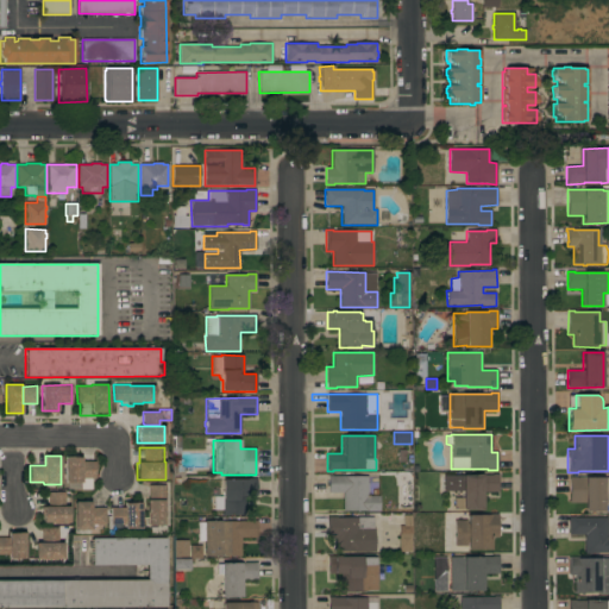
[(95,460),(95,479),(90,479),(90,489),(79,489),(74,489),(74,483),(66,483),(66,456),(82,456),(82,460),(95,460)]
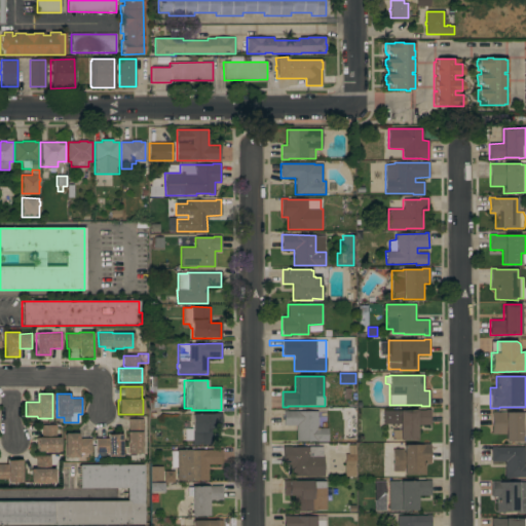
[(296,425),(283,425),(283,410),(287,410),(287,411),(297,411),(309,411),(312,411),(312,412),(317,412),(317,428),(328,428),(328,442),(296,442),(296,425)]
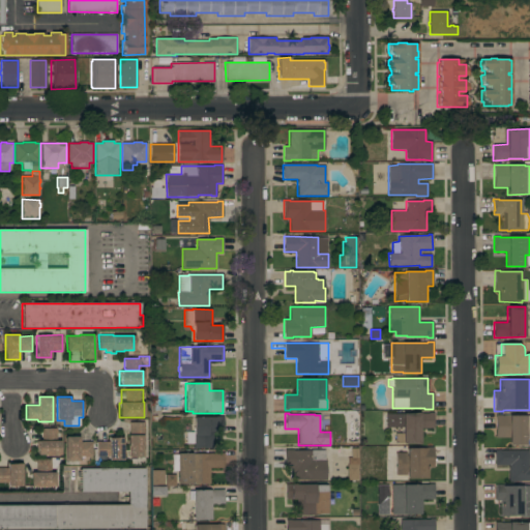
[(434,429),(420,429),(420,444),(414,444),(403,444),(403,443),(395,443),(395,434),(403,433),(403,428),(386,428),(386,414),(434,413),(434,429)]
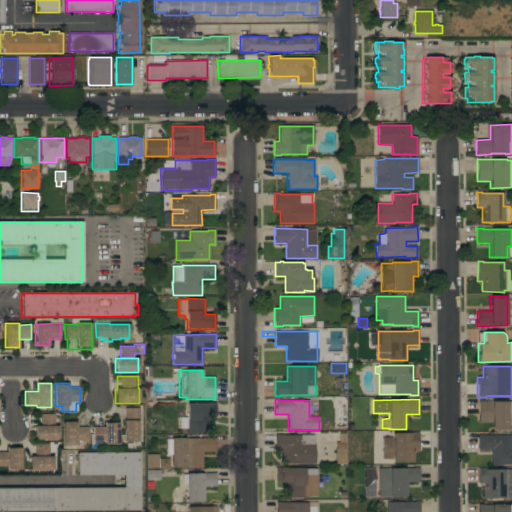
[(511,430),(492,430),(492,423),(478,423),(478,401),(484,401),(484,402),(511,402),(511,430)]
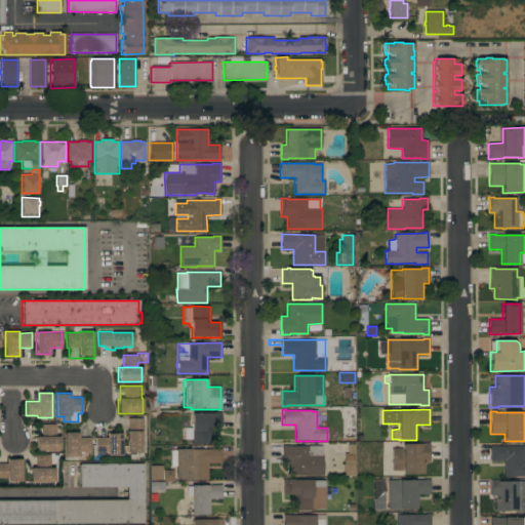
[(192,413),(213,413),(221,413),(221,428),(211,428),(211,444),(192,444),(192,413)]
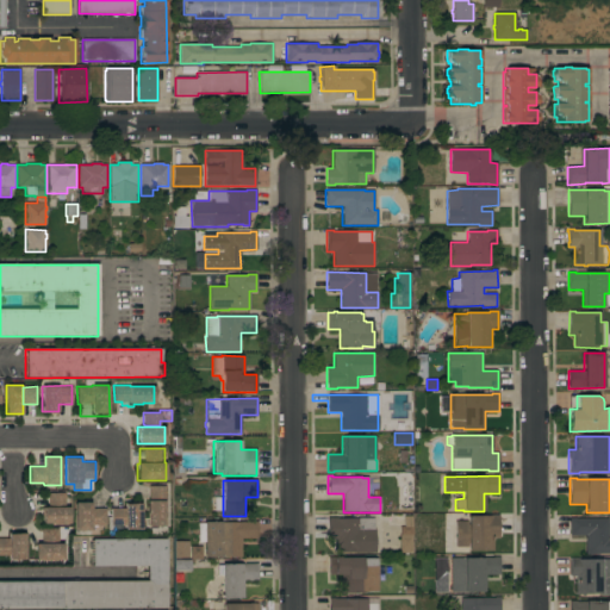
[(45,493),(66,493),(66,508),(69,508),(69,524),(43,524),(43,506),(45,506),(45,493)]
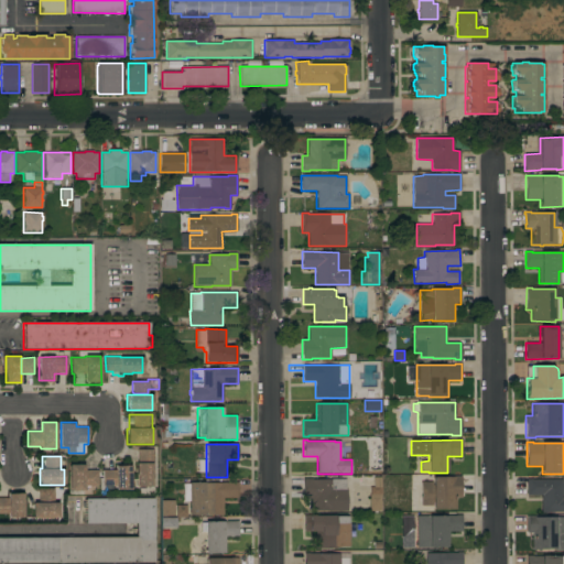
[(136,463),(151,463),(151,488),(136,487),(136,463)]
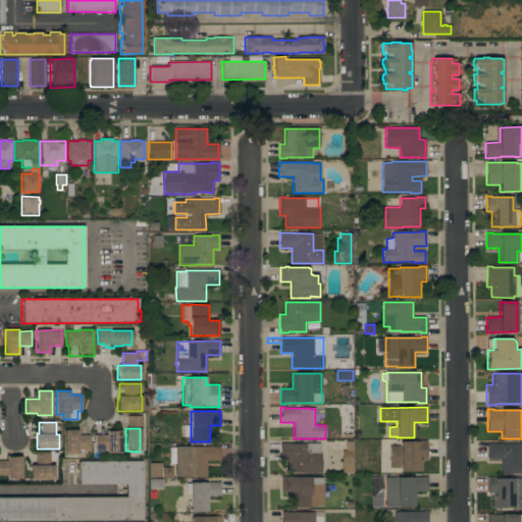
[(63,429),(77,429),(77,435),(91,435),(91,450),(77,450),(77,455),(63,455),(63,429)]
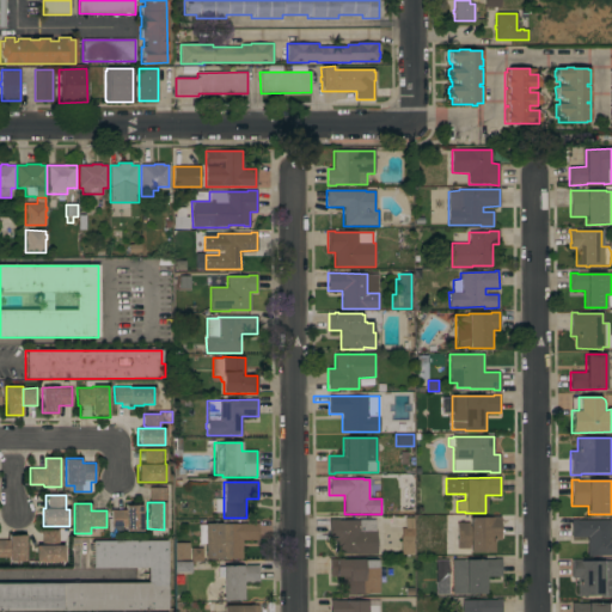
[(111,509),(126,509),(126,505),(141,505),(142,531),(126,532),(126,528),(112,528),(111,509)]
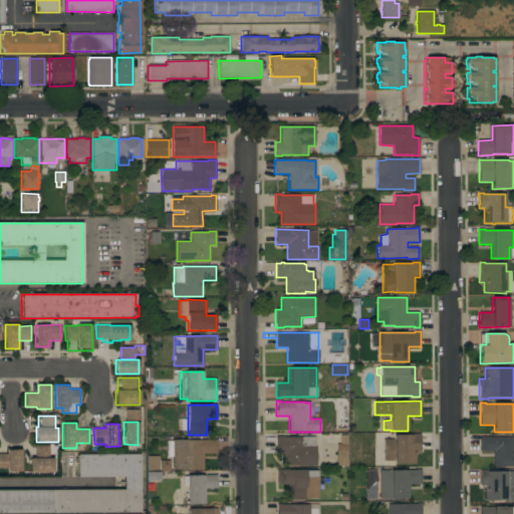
[(395,439),(395,435),(414,435),(414,434),(420,434),(420,454),(416,454),(416,465),(394,465),(394,462),(377,462),(377,439),(395,439)]
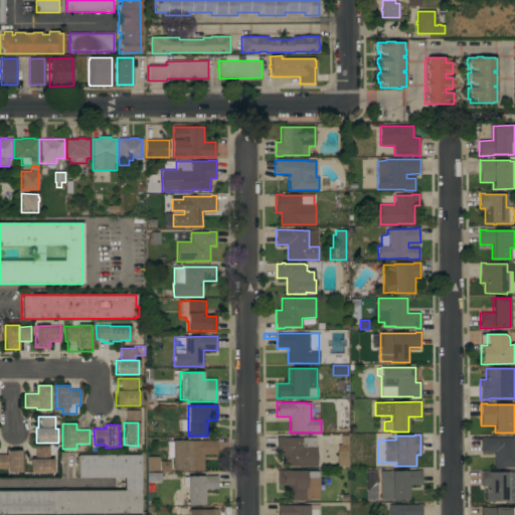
[(283,467),(283,456),(277,456),(277,438),(285,437),(285,438),(302,438),(316,438),(316,447),(317,447),(317,467),(283,467)]
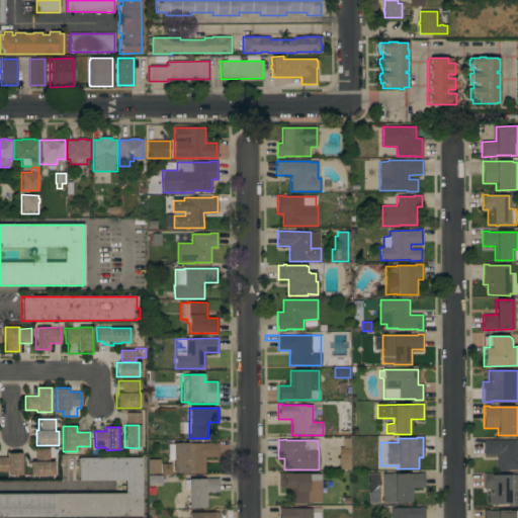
[(517,470),(498,470),(498,455),(484,455),(484,440),(489,440),(517,440),(517,457),(517,470)]
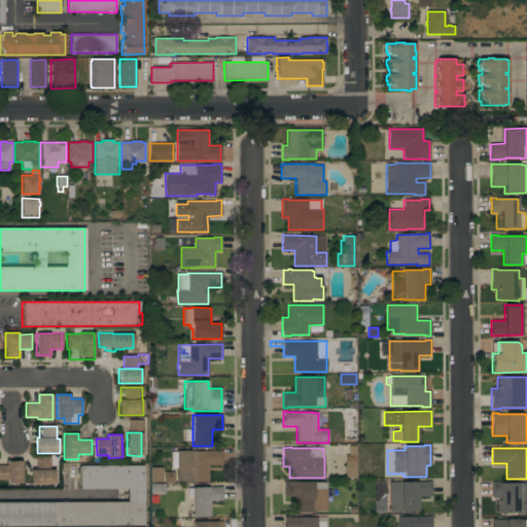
[(191,482),(176,482),(176,468),(171,468),(171,452),(222,451),(222,465),(208,465),(209,481),(191,482)]
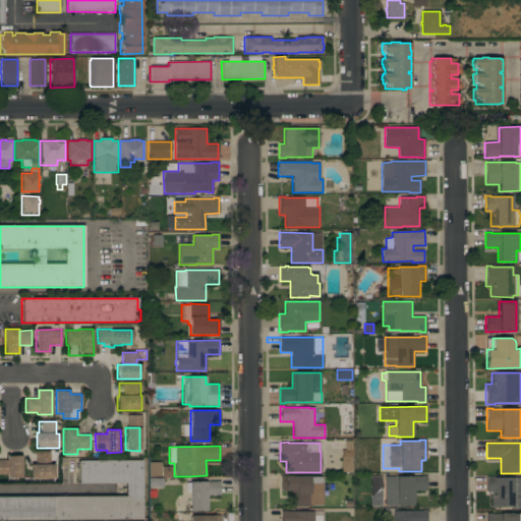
[(30,464),(36,464),(36,451),(50,451),(50,464),(54,464),(55,479),(31,480),(30,464)]
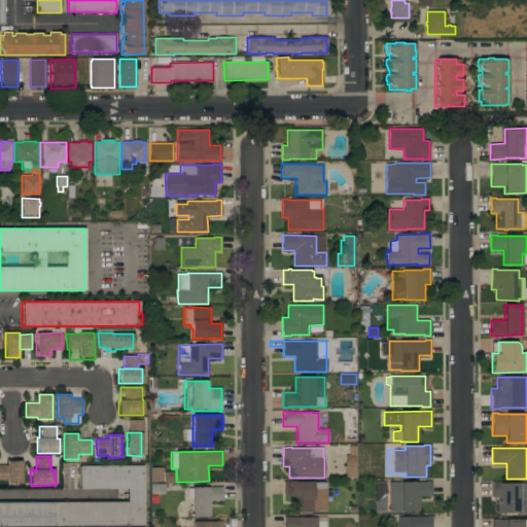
[(0,464),(7,464),(7,460),(22,460),(22,484),(6,484),(6,483),(0,483),(0,464)]
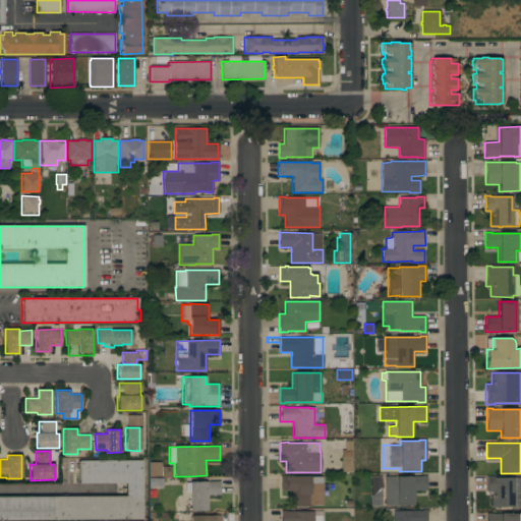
[(352,457),(352,471),(341,471),(341,456),(352,457)]
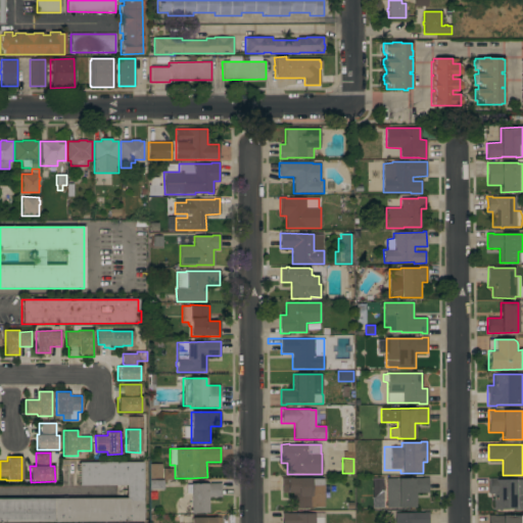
[(0,498),(126,498),(126,485),(79,485),(79,463),(142,462),(143,521),(0,521),(0,498)]
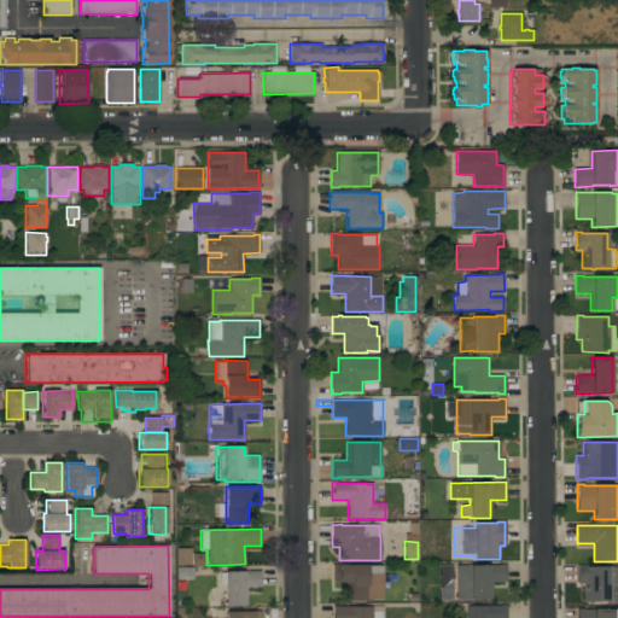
[(506,582),(493,582),(491,600),(470,600),(470,599),(461,599),(461,581),(460,581),(460,575),(461,575),(461,569),(460,569),(461,566),(487,566),(488,565),(500,565),(500,564),(507,564),(506,582)]
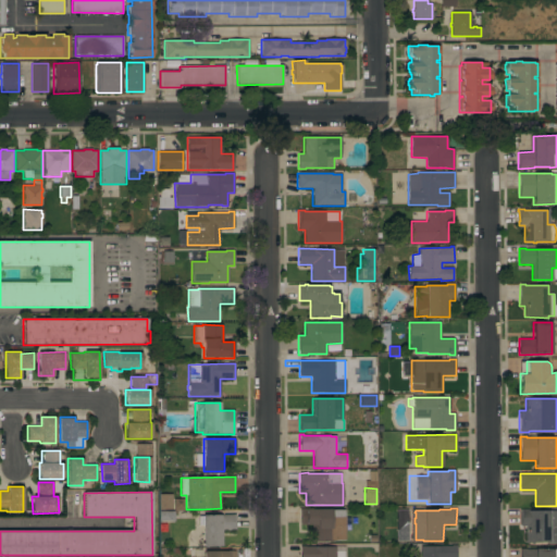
[(345,540),(332,540),(332,542),(311,542),(311,525),(300,525),(300,510),(345,509),(345,540)]
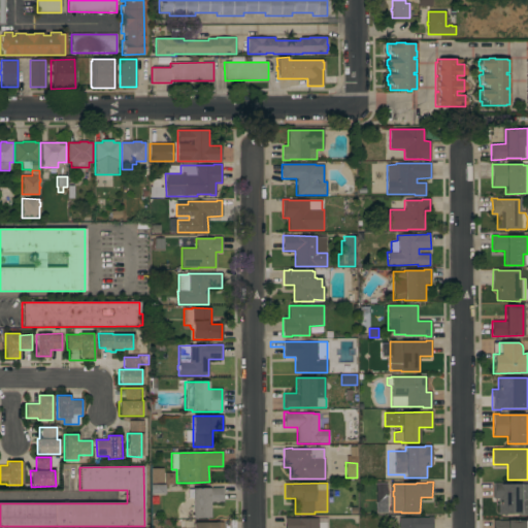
[(498,499),(493,499),(493,484),(499,484),(499,485),(520,485),(520,484),(527,484),(527,515),(498,515),(498,499)]
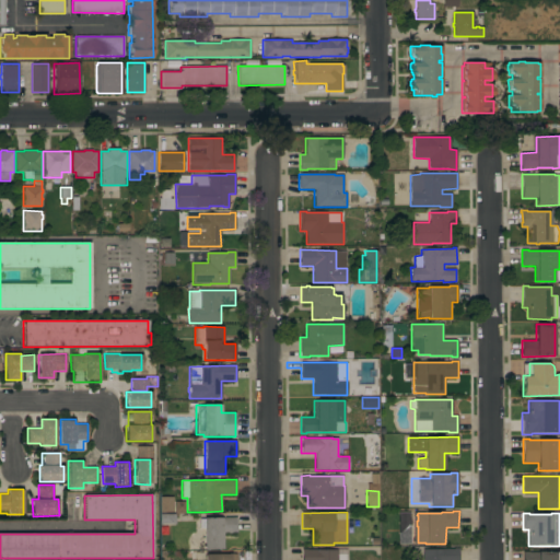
[(203,528),(199,528),(199,520),(203,520),(203,518),(220,518),(220,517),(236,517),(236,533),(224,533),(224,550),(203,550),(203,528)]
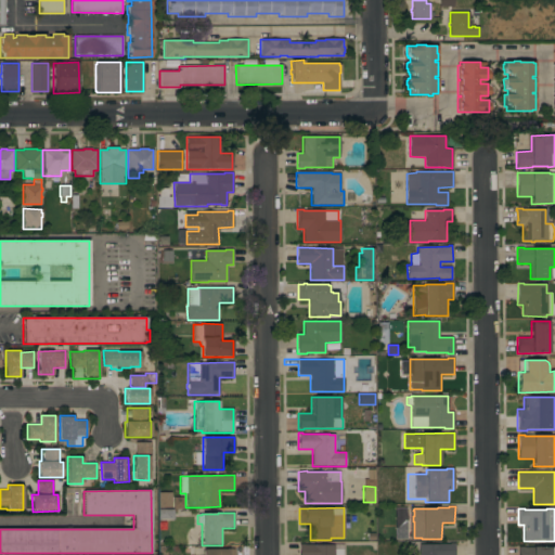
[(418,554),(418,544),(450,544),(455,543),(455,554),(418,554)]
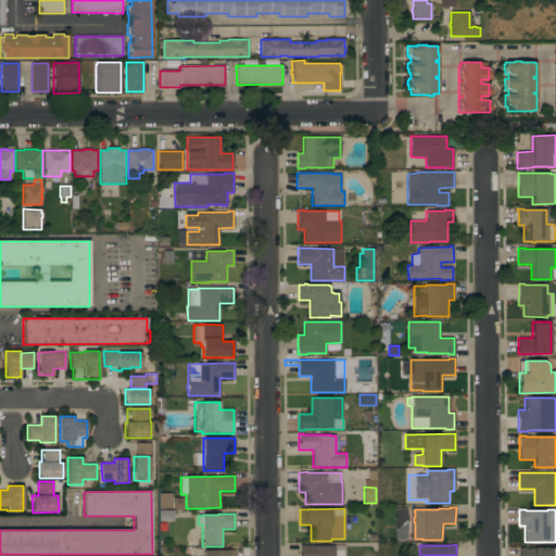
[(344,545),(344,555),(300,555),(300,545),(344,545)]
